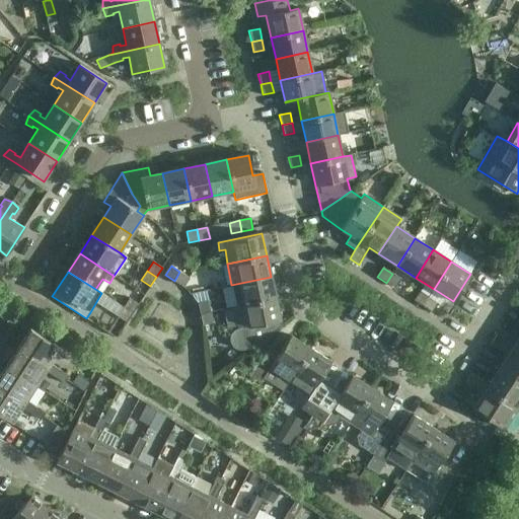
[(179,272),(174,281),(182,287),(189,278),(179,272)]
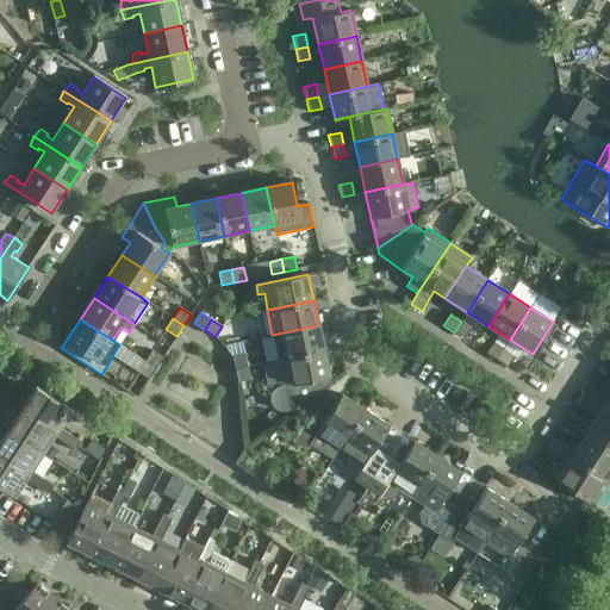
[(461,322),(454,332),(465,338),(472,328),(461,322)]
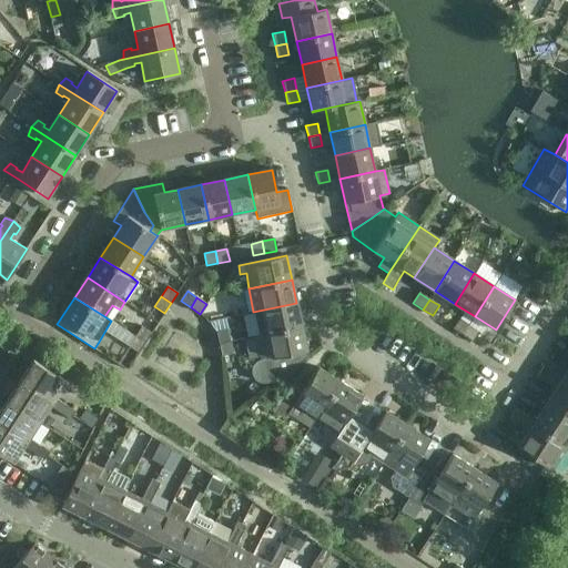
[(259,335),(266,334),(302,326),(296,303),(253,312),(259,335)]
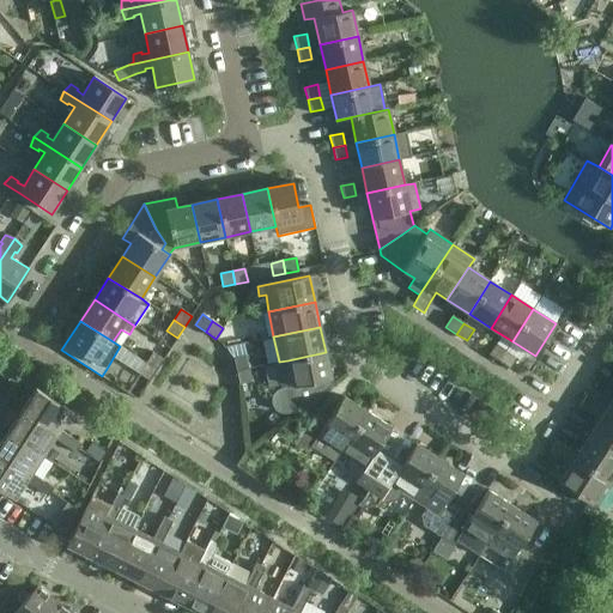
[(499,362),(507,351),(496,344),(489,354),(499,362)]
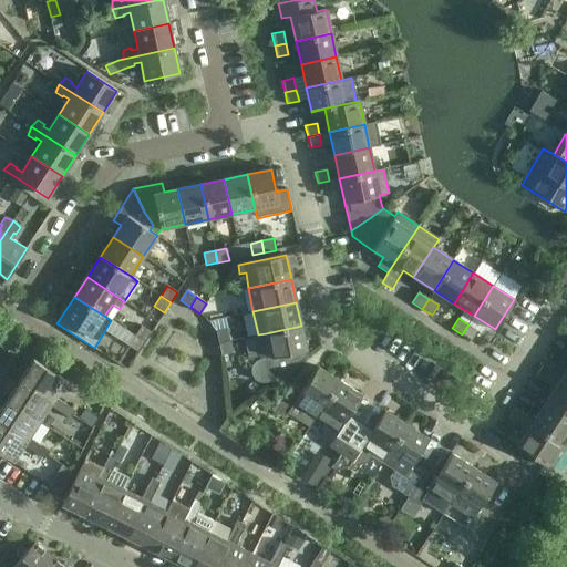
[(468,325),(462,334),(472,341),(478,331),(468,325)]
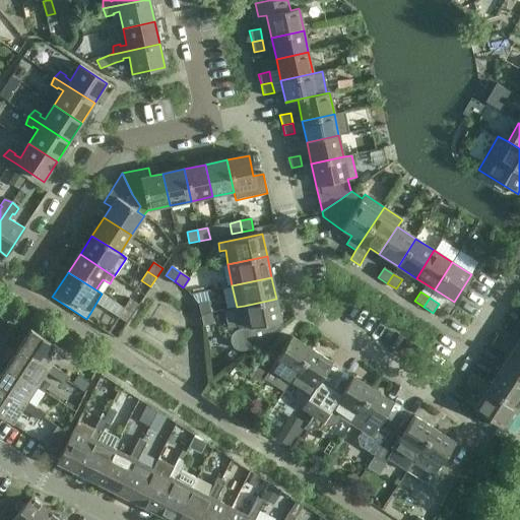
[(244,306),(237,307),(233,308),(238,330),(235,331),(232,333),(231,336),(230,340),(231,343),(233,347),(235,349),(238,350),(243,351),(252,349),(282,326),(281,321),(276,299),(244,306)]
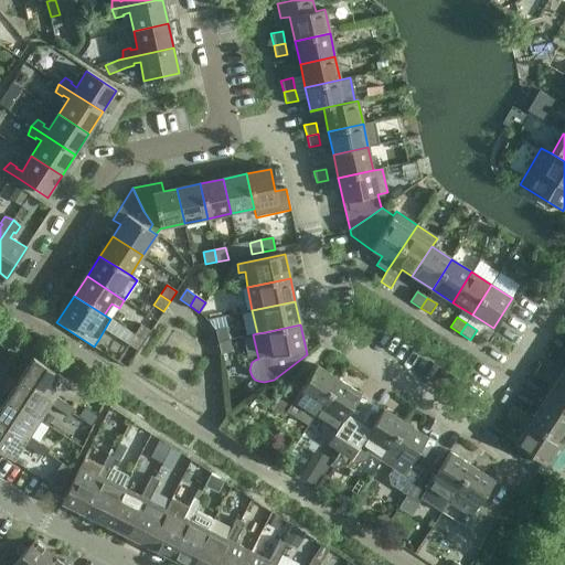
[(135,336),(145,341),(150,332),(140,326),(135,336)]
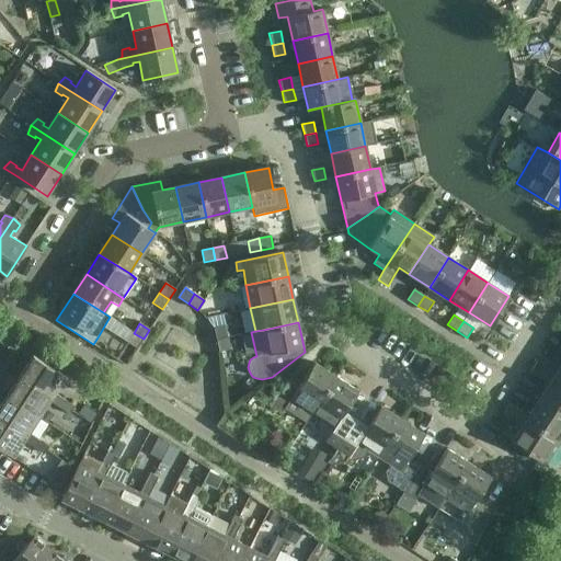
[(216,340),(228,338),(226,325),(214,329),(216,340)]
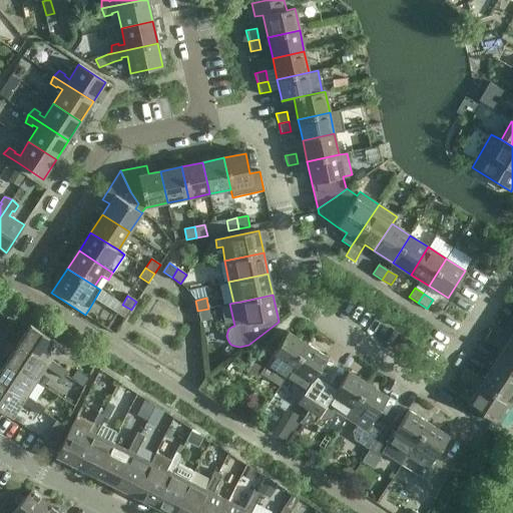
[(118,329),(131,310),(122,305),(109,324),(118,329)]
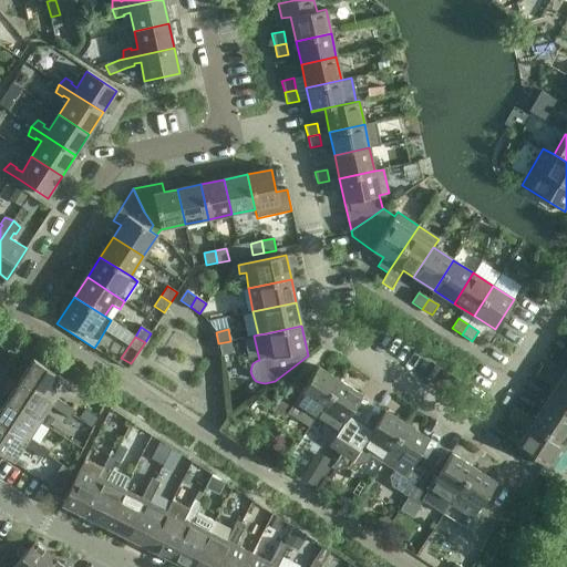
[(230,341),(218,343),(220,354),(233,352),(230,341)]
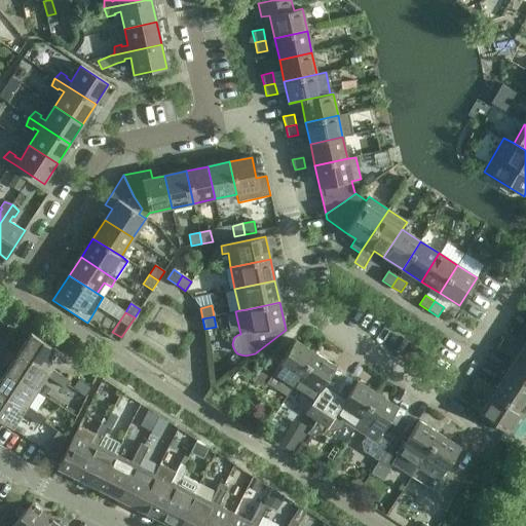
[(31,334),(19,352),(49,373),(51,369),(62,353),(31,334)]
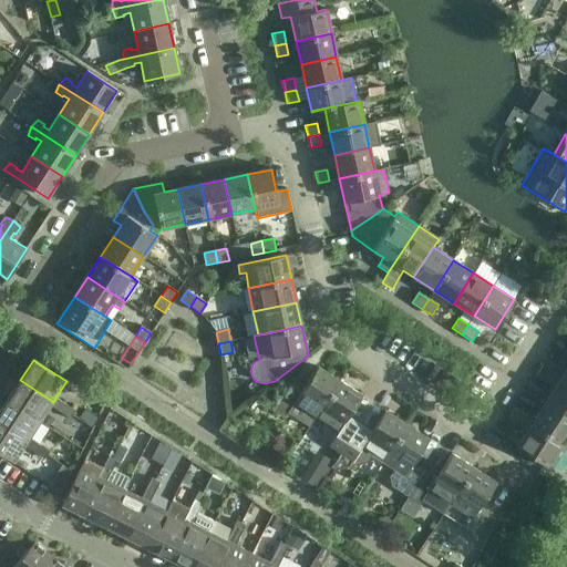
[(542,366),(535,375),(545,382),(552,371),(542,366)]
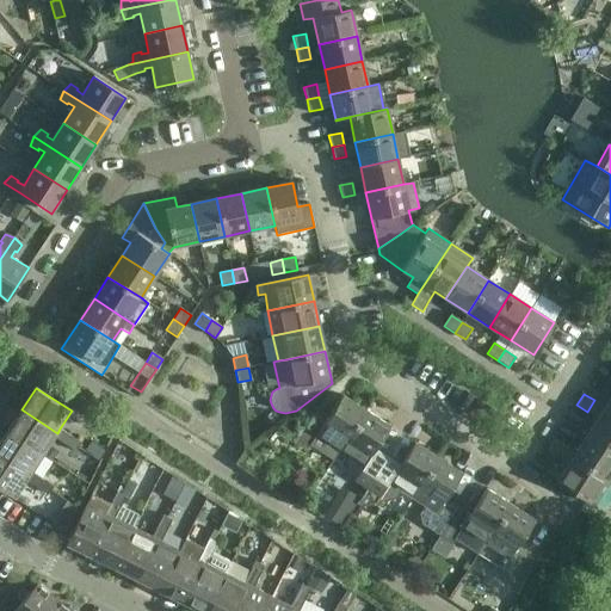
[(340,451),(365,411),(343,395),(326,421),(313,413),(295,442),(308,450),(310,446),(333,462),(340,451)]
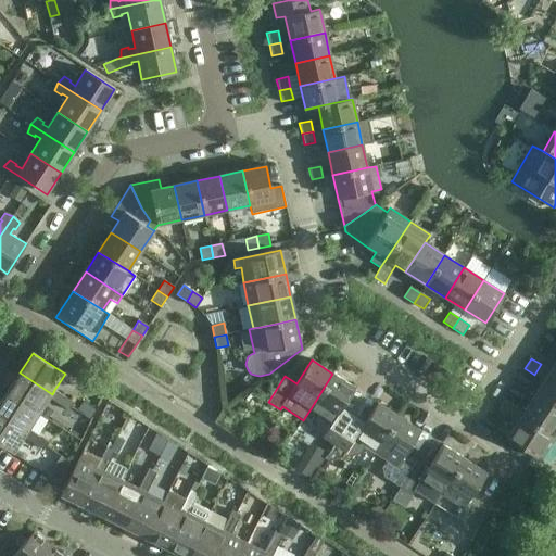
[(555,361),(551,370),(541,364),(534,375),(544,380),(547,376),(555,380),(555,361)]
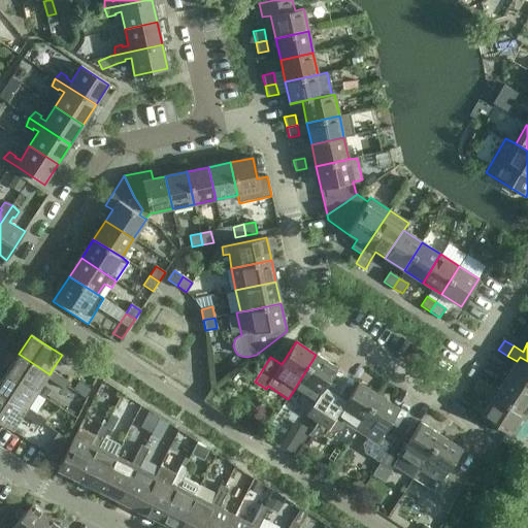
[(19,354),(6,372),(37,393),(47,377),(57,384),(61,376),(52,370),(50,374),(19,354)]
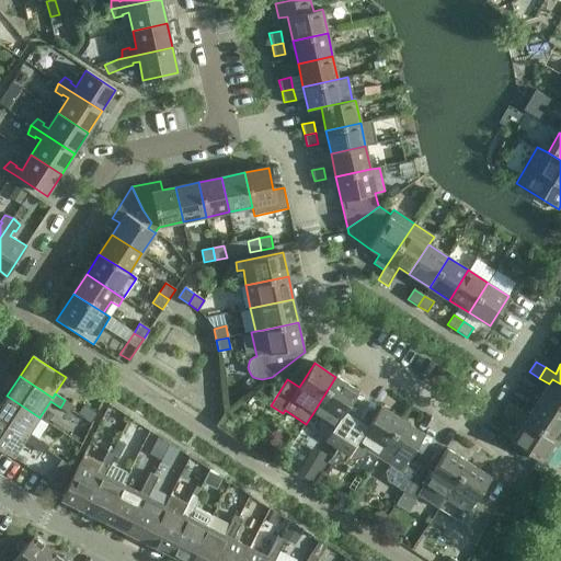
[(335,377),(312,414),(333,427),(325,441),(336,448),(354,423),(342,415),(357,391),(335,377)]
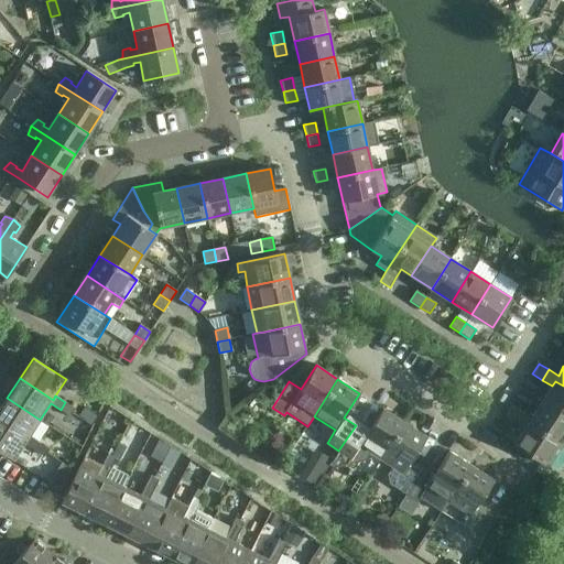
[(541,402),(563,416),(563,386),(555,381),(552,386),(541,402)]
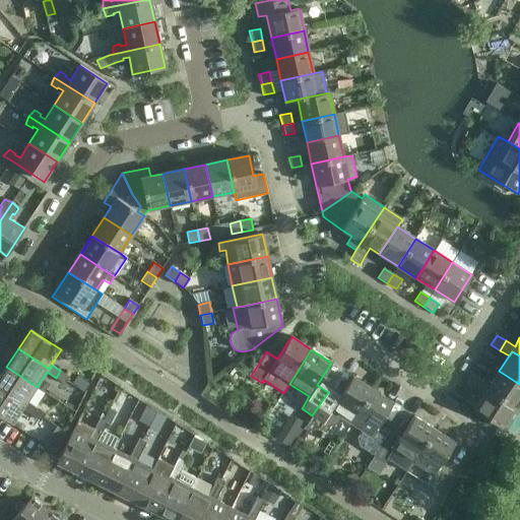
[(6,367),(0,376),(0,389),(24,405),(27,402),(37,387),(6,367)]
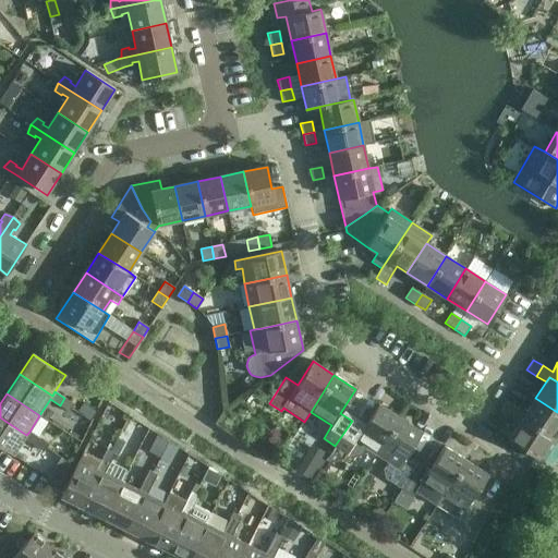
[(74,404),(64,398),(60,405),(70,412),(74,404)]
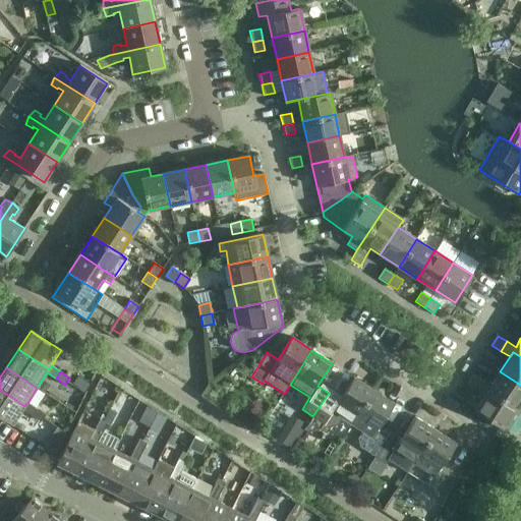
[(476,390),(484,395),(487,391),(520,411),(520,409),(520,385),(500,371),(490,386),(481,381),(476,390)]
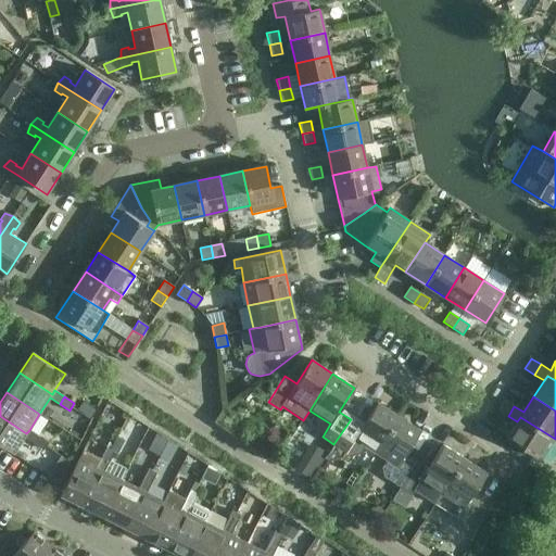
[(498,409),(508,416),(514,406),(504,400),(498,409)]
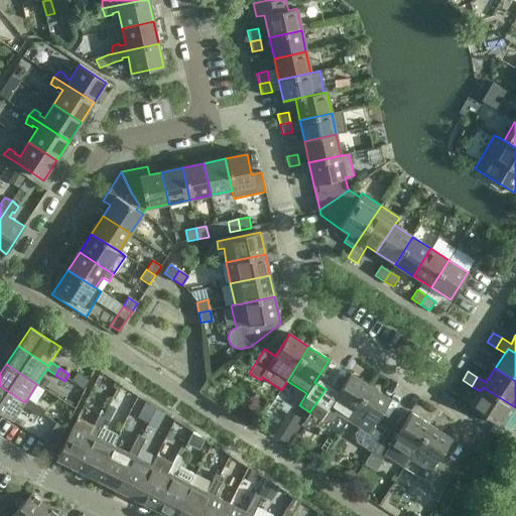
[(72,381),(84,387),(88,380),(77,373),(72,381)]
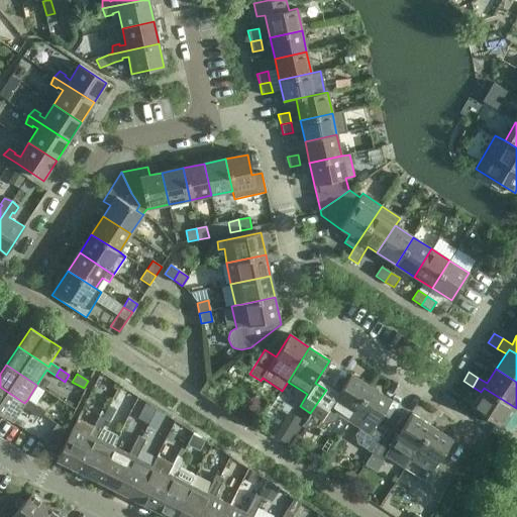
[(348,421),(371,387),(350,374),(336,396),(326,390),(310,413),(301,426),(306,429),(333,422),(338,415),(348,421)]
